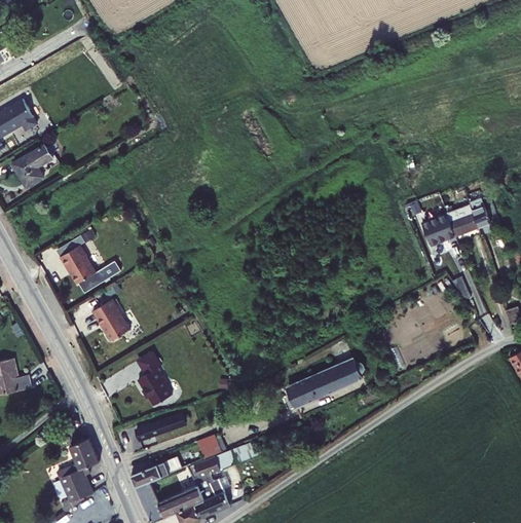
[(4,40),(0,42),(0,54),(9,50),(4,40)]
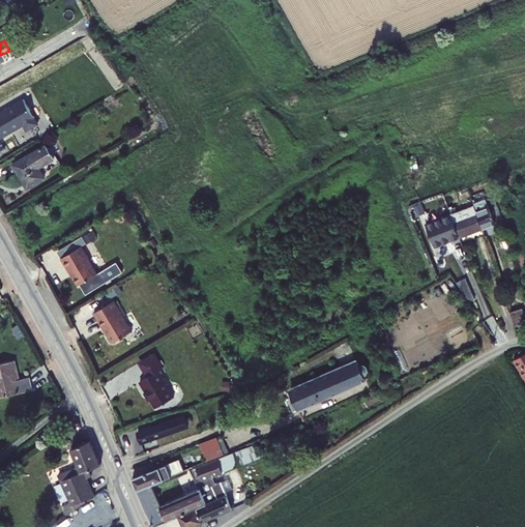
[(28,123),(16,103),(0,111),(0,140),(28,123)]
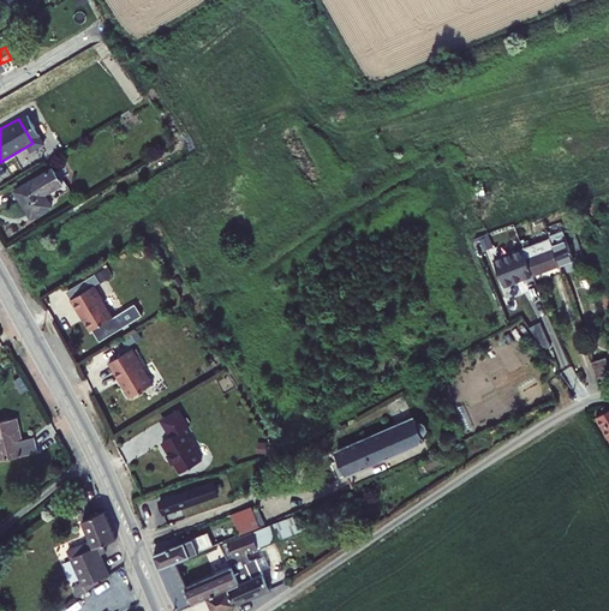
[(51,167),(13,190),(29,216),(49,204),(42,192),(59,181),(51,167)]
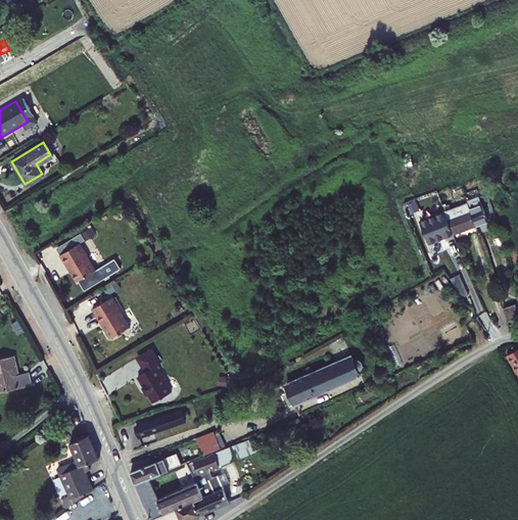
[(467,205),(475,228),(487,224),(477,196),(465,200),(467,205)]
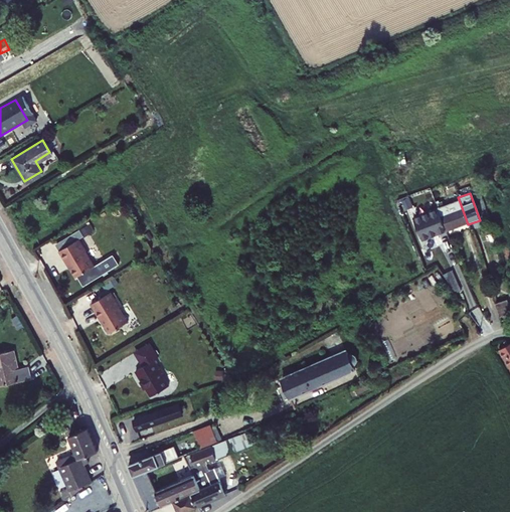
[(457,228),(468,224),(460,202),(449,206),(457,228)]
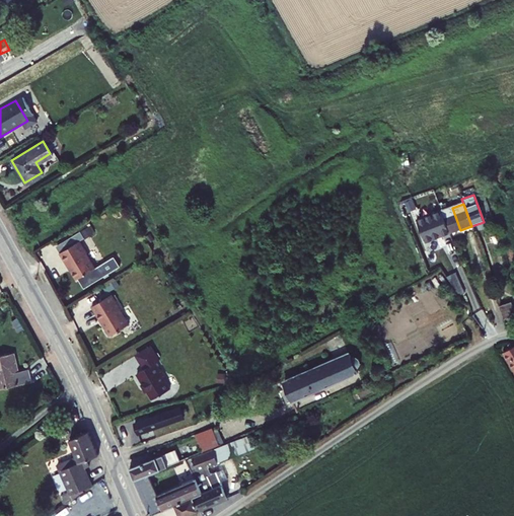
[(449,234),(460,230),(452,208),(440,212),(449,234)]
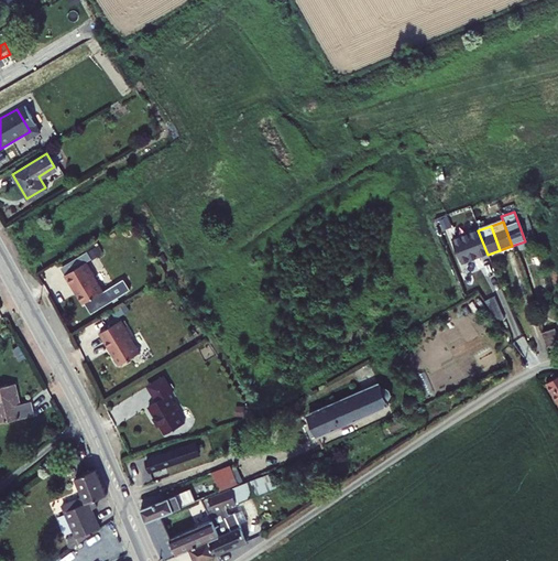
[(478,230),(451,240),(461,265),(488,255),(478,230)]
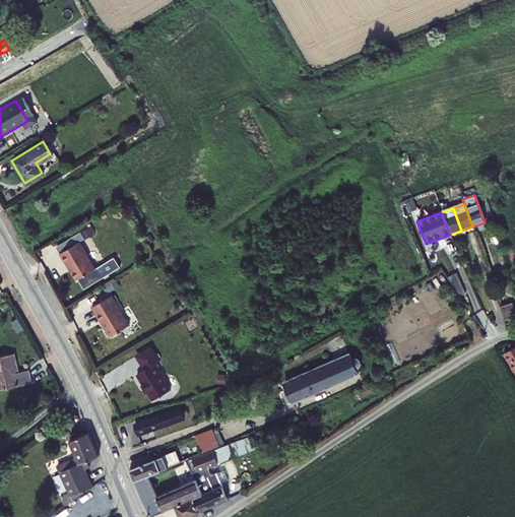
[(86,255),(79,243),(59,254),(66,266),(67,265),(76,281),(93,270),(85,256),(86,255)]
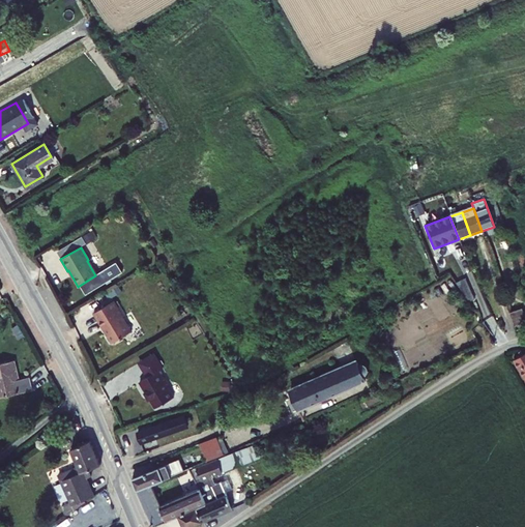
[(113,300),(92,313),(101,328),(103,328),(106,334),(106,338),(108,342),(111,342),(111,343),(130,331),(121,317),(122,317),(113,300)]
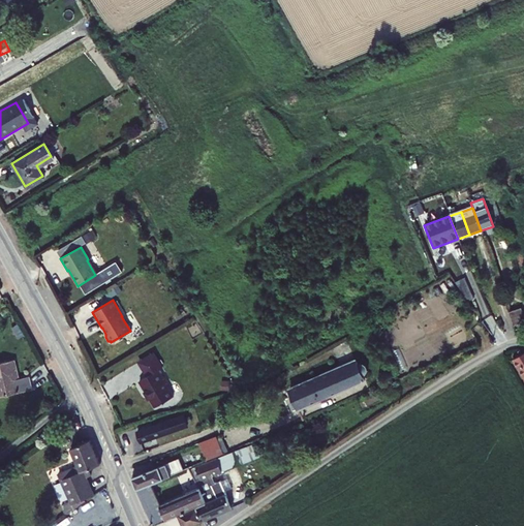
[(523,326),(523,323),(520,312),(507,315),(513,330),(523,326)]
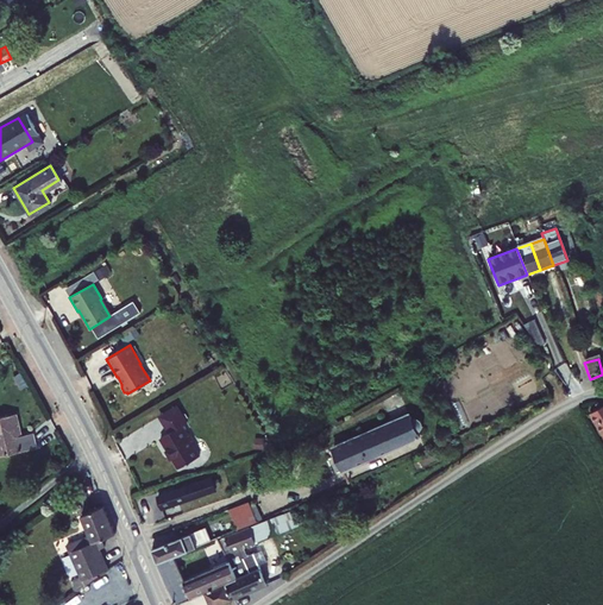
[(184,421),(175,404),(158,415),(168,430),(158,436),(167,448),(165,448),(170,457),(170,455),(177,467),(186,461),(186,462),(188,461),(188,460),(198,454),(190,441),(192,439),(187,433),(184,432),(180,424),(184,421)]
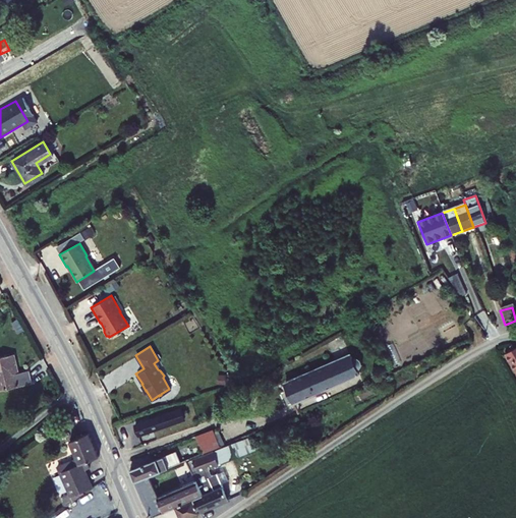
[(515,347),(504,355),(515,375),(515,347)]
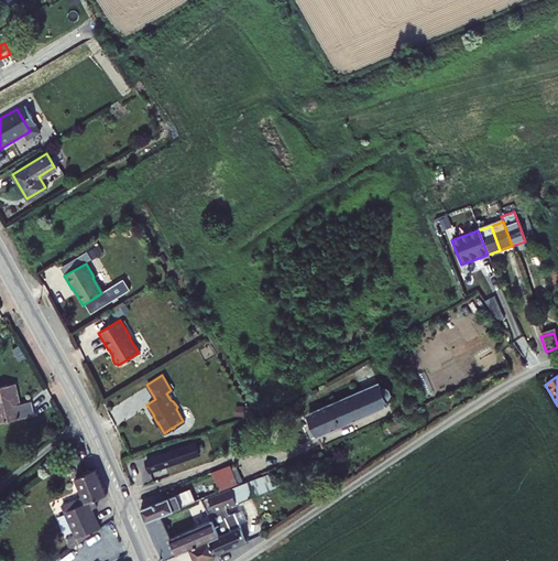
[(380,385),(310,418),(319,439),(389,406),(387,402),(390,401),(391,399),(391,397),(391,394),(389,391),(387,390),(384,389),(382,390),(380,385)]
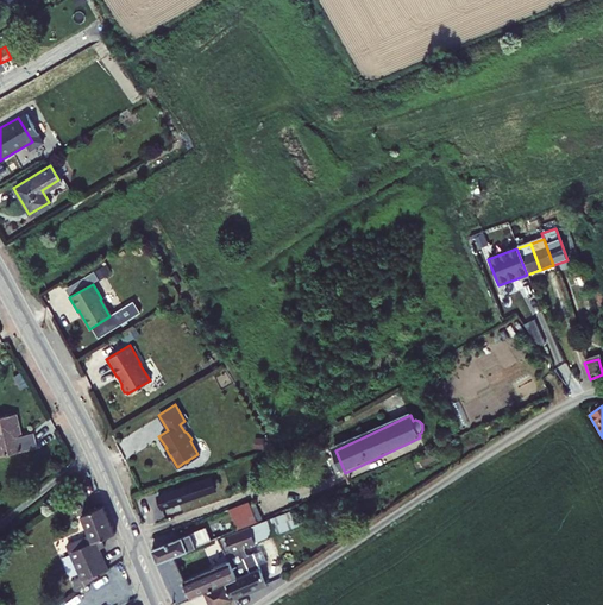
[(18,418),(0,421),(0,457),(36,452),(33,436),(22,439),(18,418)]
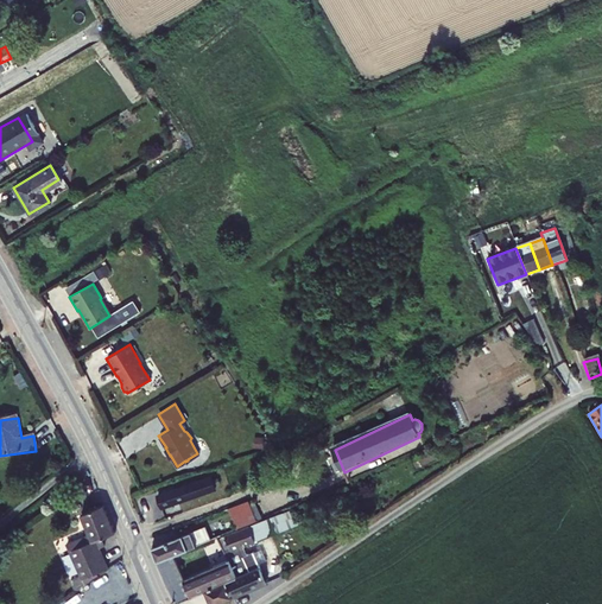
[(211,475),(159,494),(164,507),(173,502),(172,500),(191,493),(192,496),(215,488),(211,475)]
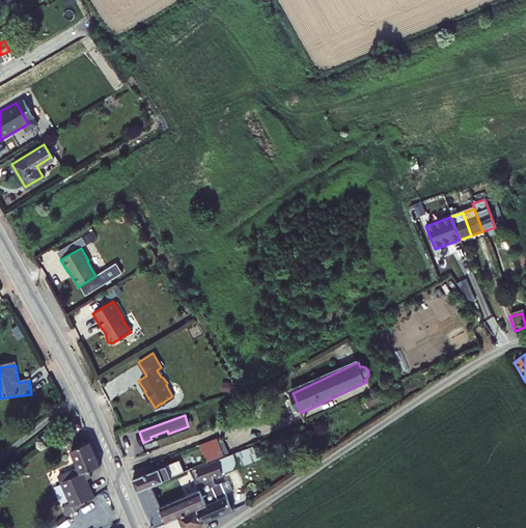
[(223,455),(216,437),(198,444),(205,463),(223,455)]
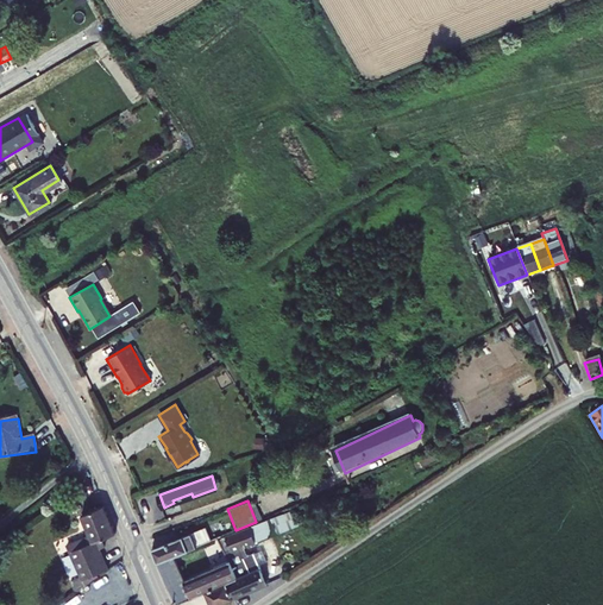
[(101,549),(99,543),(111,536),(99,510),(75,521),(85,547),(76,550),(88,579),(77,585),(79,590),(93,580),(92,578),(105,571),(95,552),(101,549)]
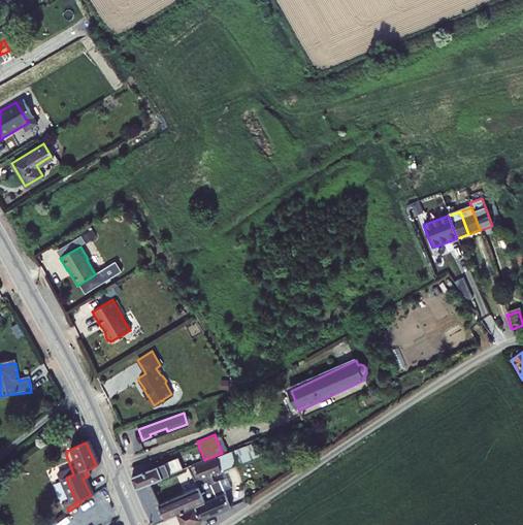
[(190,468),(194,479),(204,501),(195,505),(201,519),(230,507),(224,492),(223,493),(218,481),(210,483),(207,477),(257,456),(252,443),(190,468)]
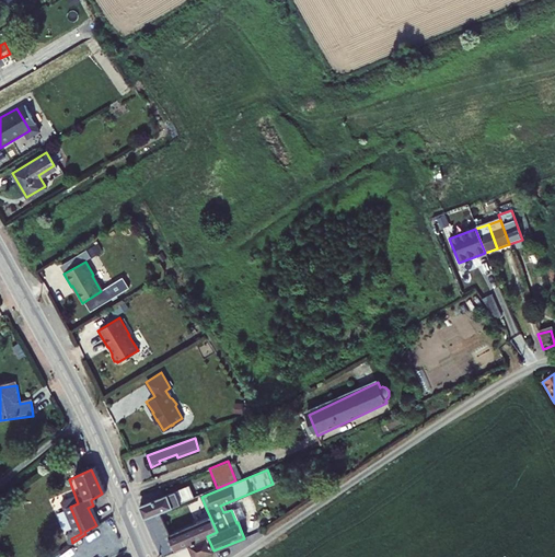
[(145,518),(160,512),(200,495),(197,487),(177,495),(176,491),(139,506),(145,518)]
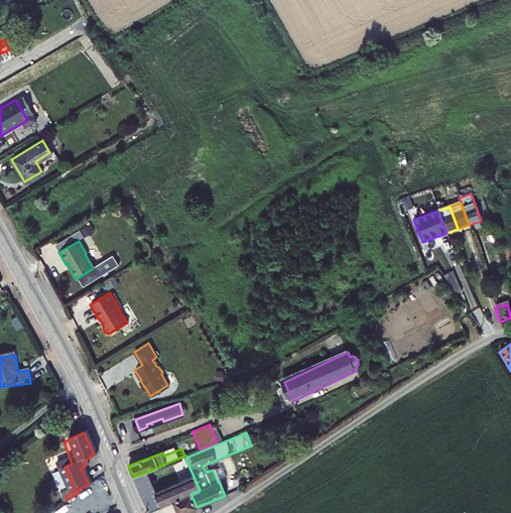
[(126,461),(128,466),(140,461),(138,456),(126,461)]
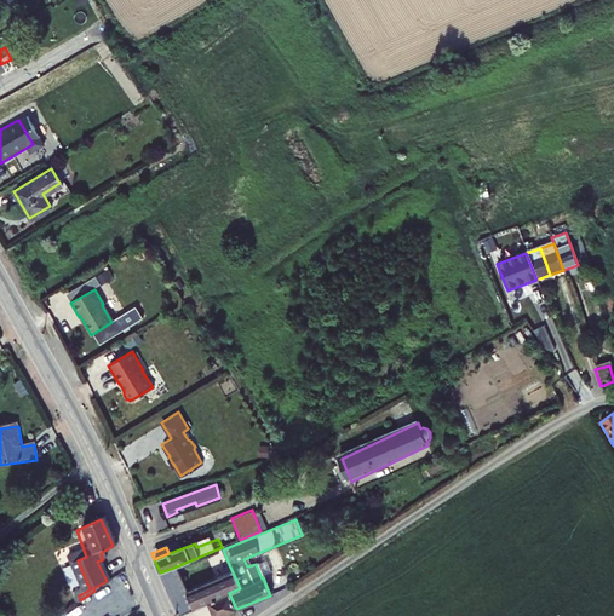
[(187,589),(177,566),(160,573),(179,615),(208,603),(214,615),(222,615),(236,609),(229,593),(240,588),(228,562),(221,564),(225,574),(187,589)]
